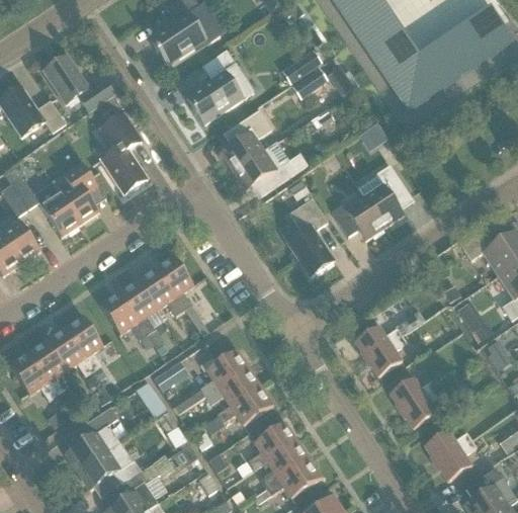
[(204,2),(198,5),(194,0),(176,0),(166,7),(175,21),(150,38),(156,49),(155,50),(158,53),(159,52),(168,66),(193,49),(195,52),(226,32),(204,2)]
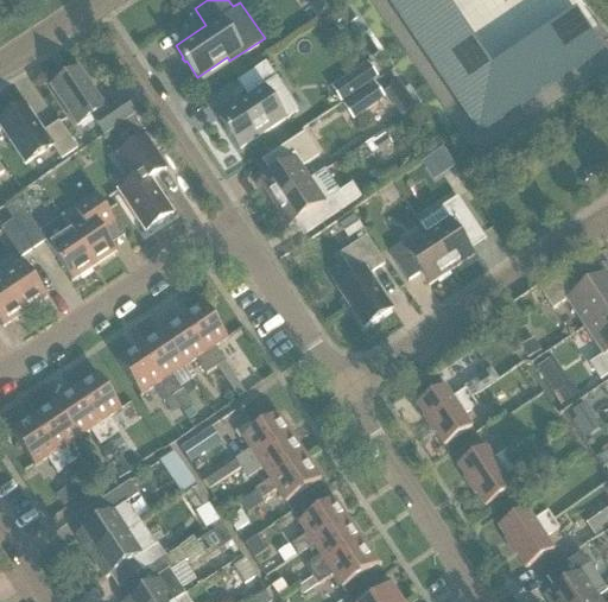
[(309,0),(318,13),(335,2),(334,0),(309,0)]
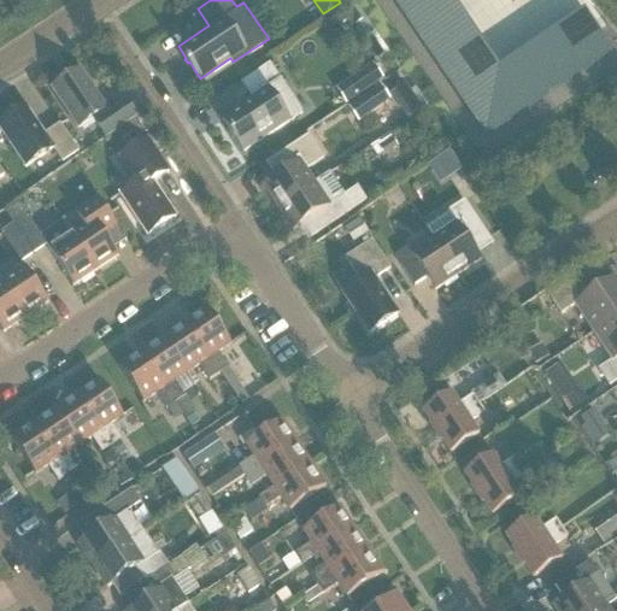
[(393,0),(486,134),(612,48),(583,7),(499,64),(454,0),(393,0)]
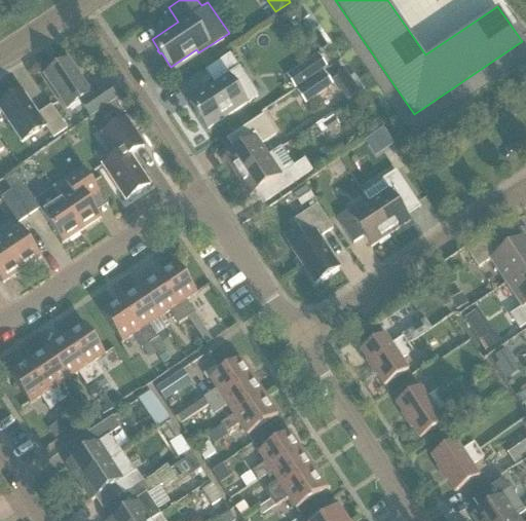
[(275,47),(263,28),(250,37),(259,51),(266,47),(269,51),(275,47)]
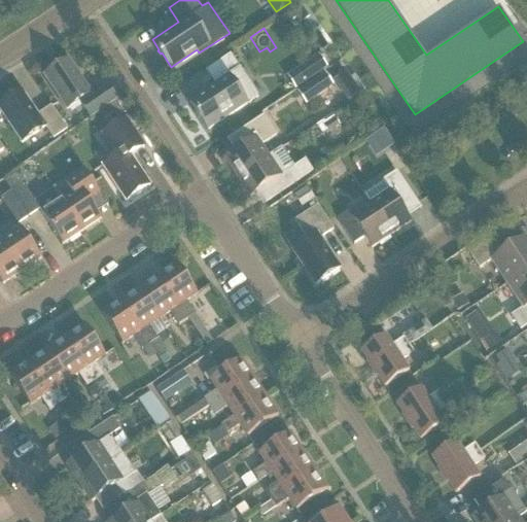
[(215,81),(189,99),(208,127),(247,100),(257,93),(246,75),(239,64),(231,51),(206,67),(215,81)]
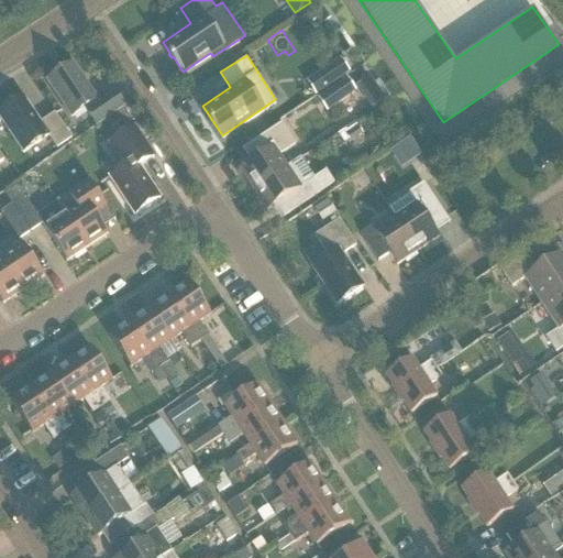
[(340,56),(329,63),(338,77),(350,70),(340,56)]
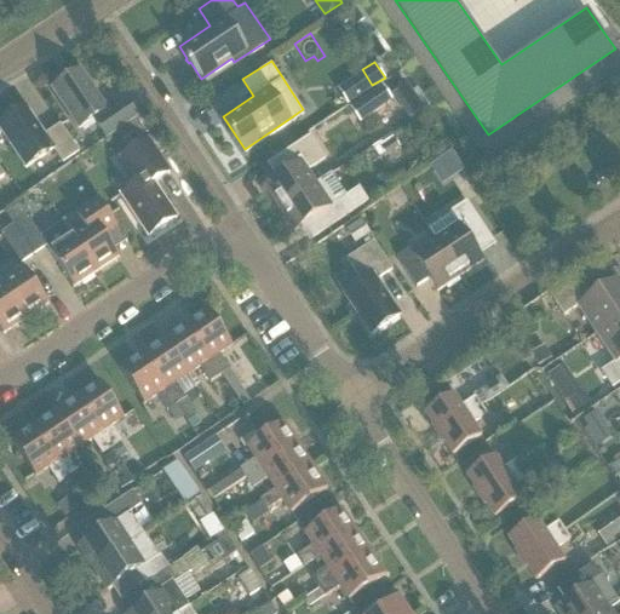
[(80,66),(52,85),(79,125),(107,105),(80,66)]
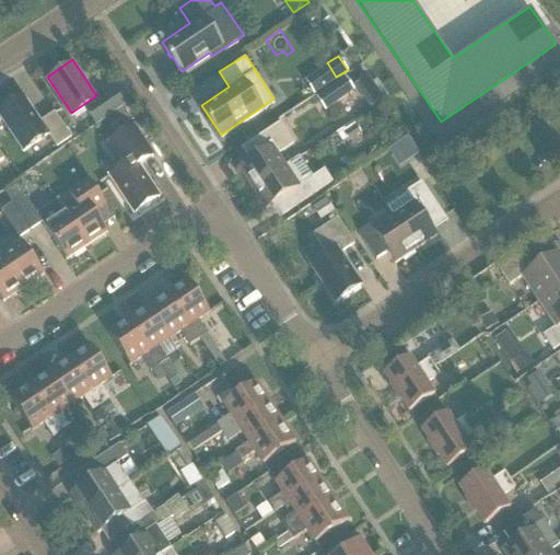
[(368,74),(353,83),(361,95),(375,87),(368,74)]
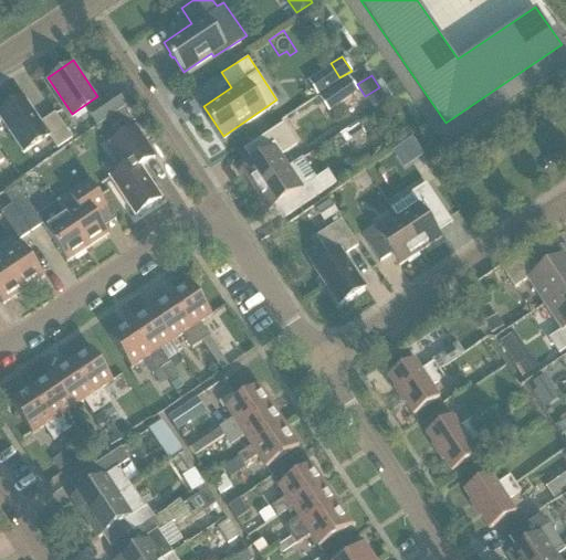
[(327,107),(356,88),(348,77),(320,96),(327,107)]
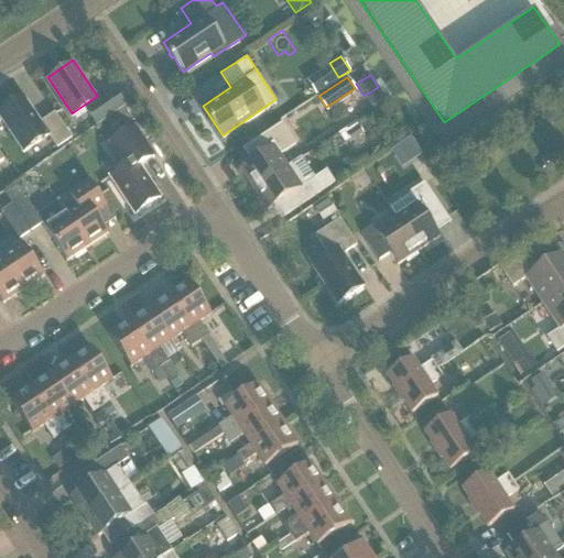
[(116,88),(86,108),(96,123),(117,108),(125,102),(116,88)]
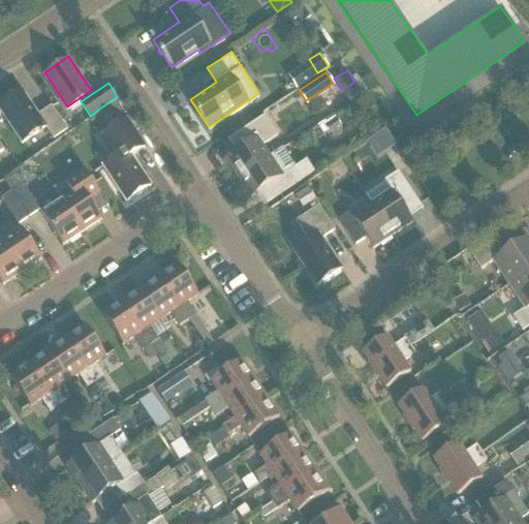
[(53,135),(67,126),(52,102),(37,112),(22,88),(0,101),(0,108),(22,140),(45,124),(53,135)]
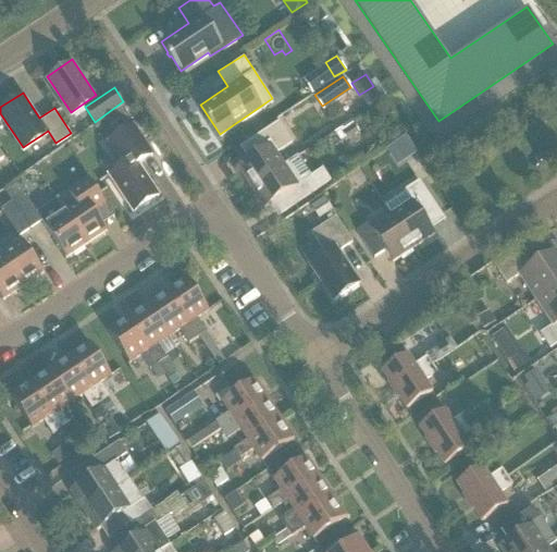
[(127,99),(123,101),(115,107),(125,120),(136,112),(127,99)]
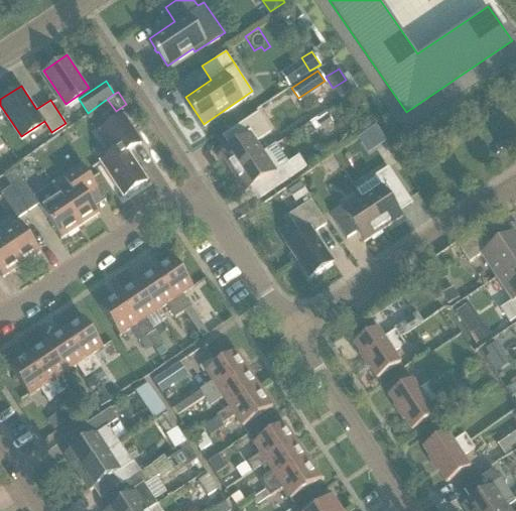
[(131,108),(123,113),(130,124),(138,119),(131,108)]
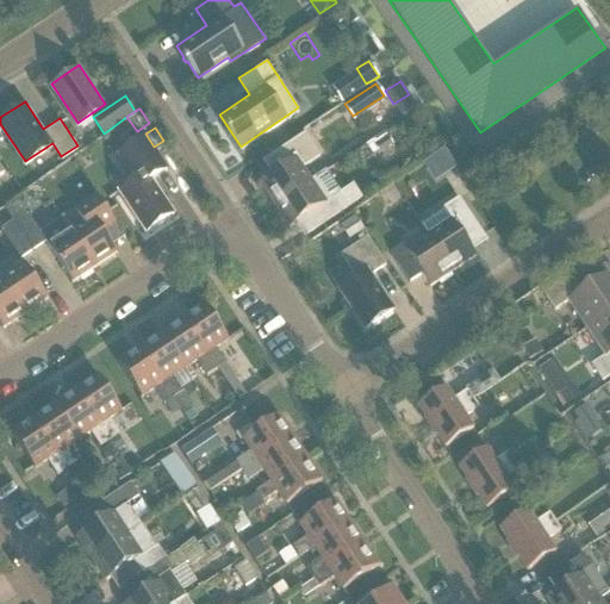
[(272,170),(259,179),(274,201),(311,178),(303,164),(319,153),(304,130),(262,157),(272,170)]
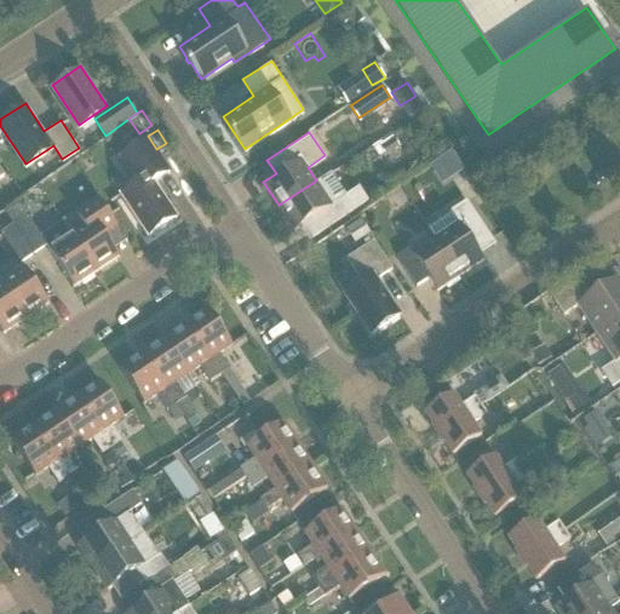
[(137,179),(120,190),(148,234),(177,214),(153,179),(170,168),(156,149),(148,136),(120,154),(137,179)]
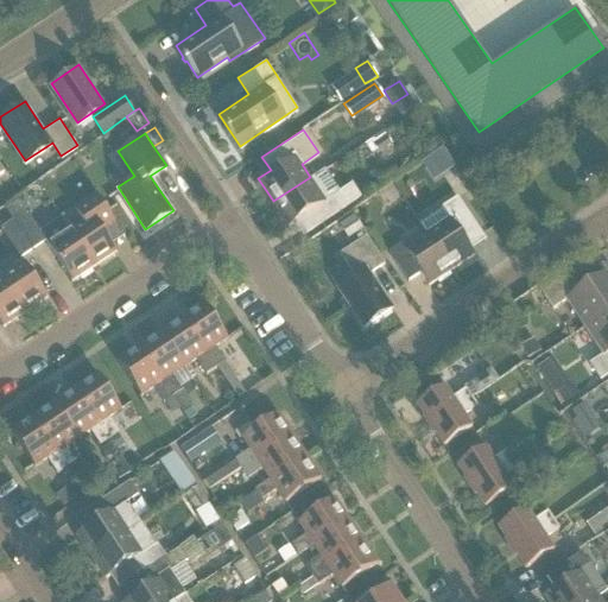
[(385,134),(373,143),(379,151),(391,143),(385,134)]
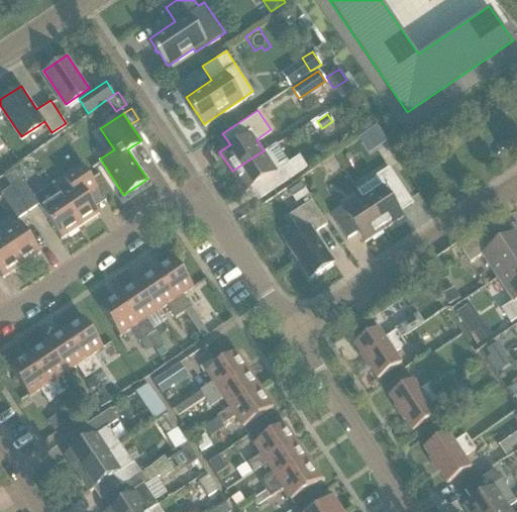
[(264,150),(232,171),(245,190),(249,187),(266,177),(272,186),(307,165),(299,152),(288,160),(277,141),(264,150)]
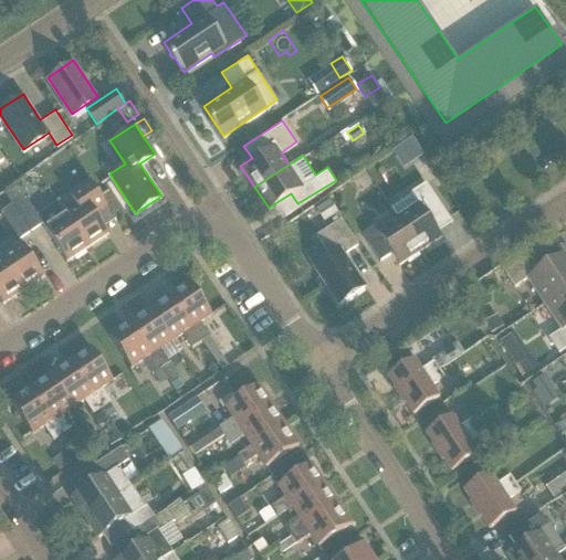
[(65,211),(87,244),(108,231),(96,212),(107,205),(90,179),(79,186),(70,191),(77,203),(65,211)]
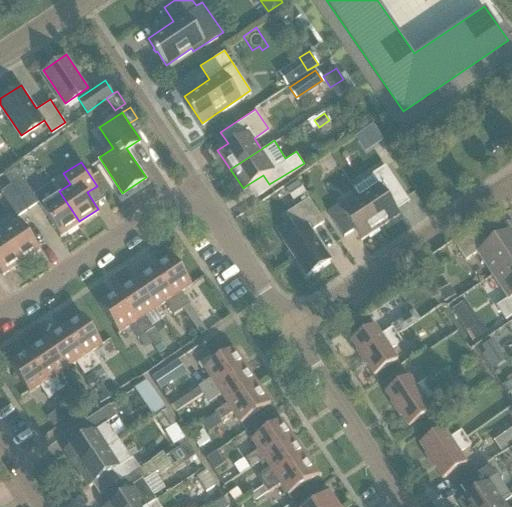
[(405,193),(386,164),(353,185),(359,194),(380,225),(399,212),(392,202),(405,193)]
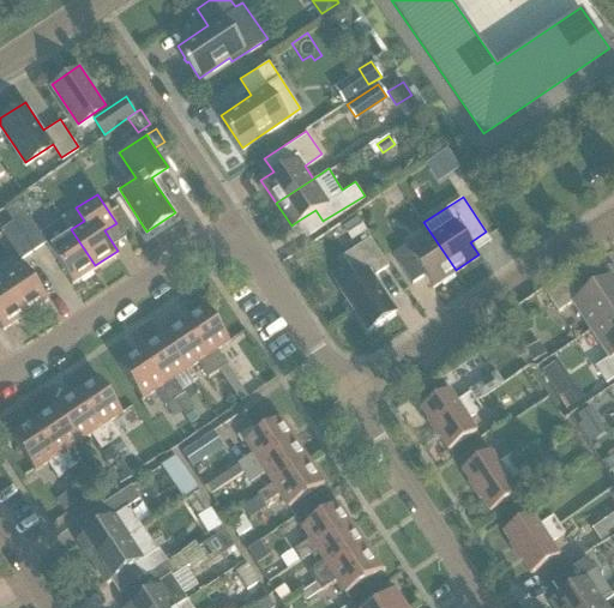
[(14,220),(32,247),(44,240),(25,211),(14,220)]
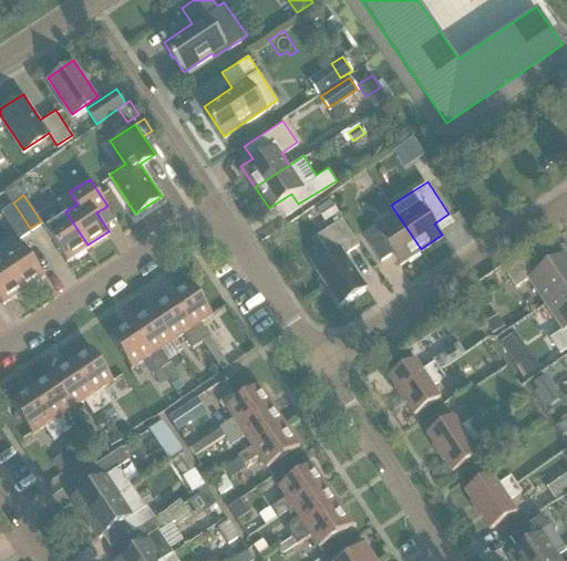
[(338,210),(330,197),(316,206),(323,219),(338,210)]
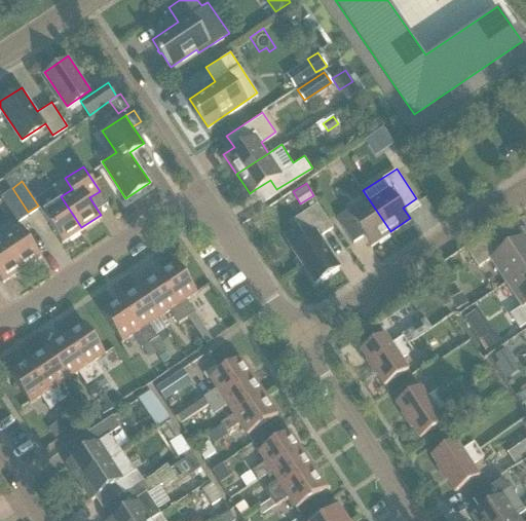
[(17,219),(28,212),(12,188),(2,195),(17,219)]
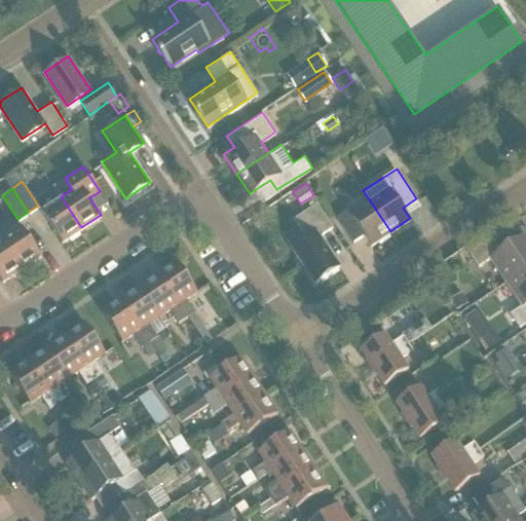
[(62,240),(81,227),(61,196),(49,205),(42,193),(35,198),(42,210),(41,210),(62,240)]
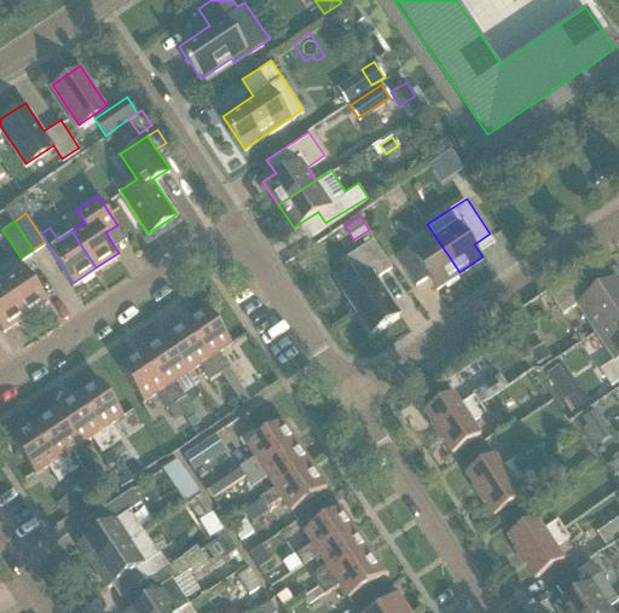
[(435,287),(460,272),(434,235),(412,249),(409,244),(395,253),(415,283),(428,275),(435,287)]
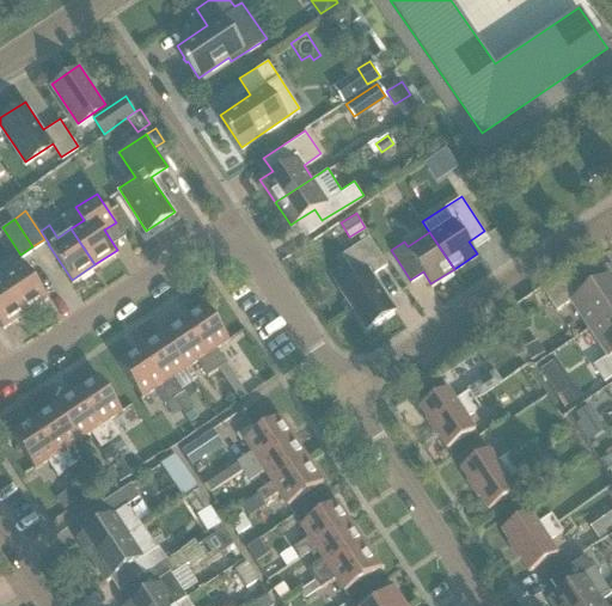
[(368,234),(354,244),(342,252),(357,275),(340,287),(367,326),(395,307),(371,273),(387,262),(368,234)]
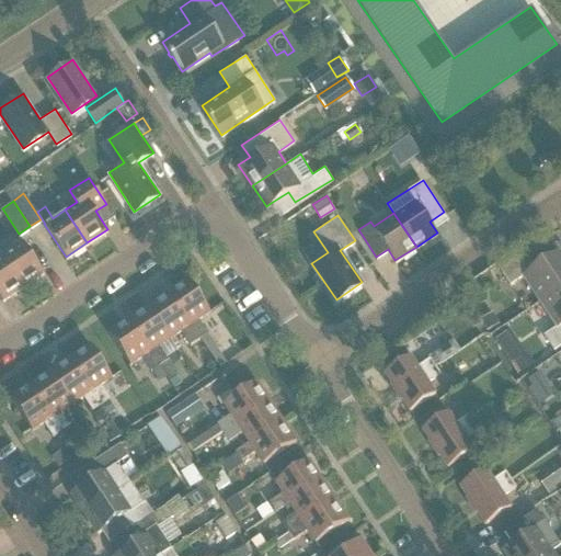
[(22,238),(1,252),(23,285),(44,272),(22,238)]
